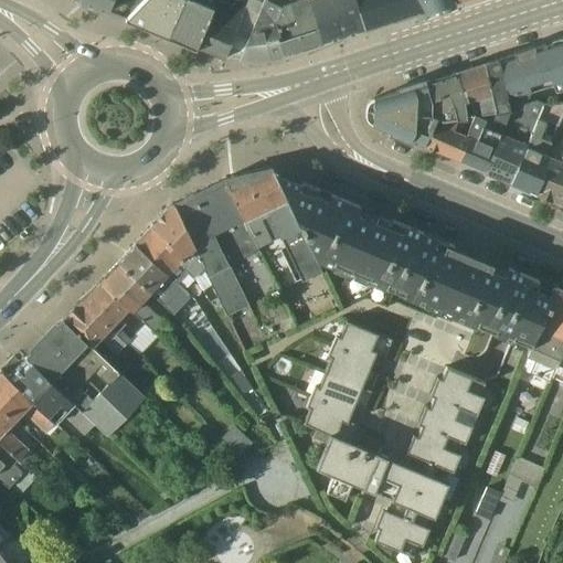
[(117,6),(121,0),(75,0),(75,2),(106,16),(112,2),(117,6)]
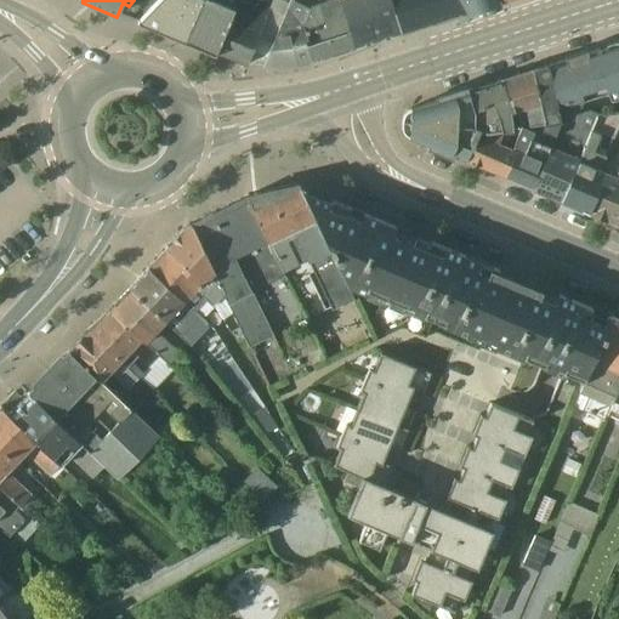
[(162,35),(179,0),(164,0),(138,26),(162,35)]
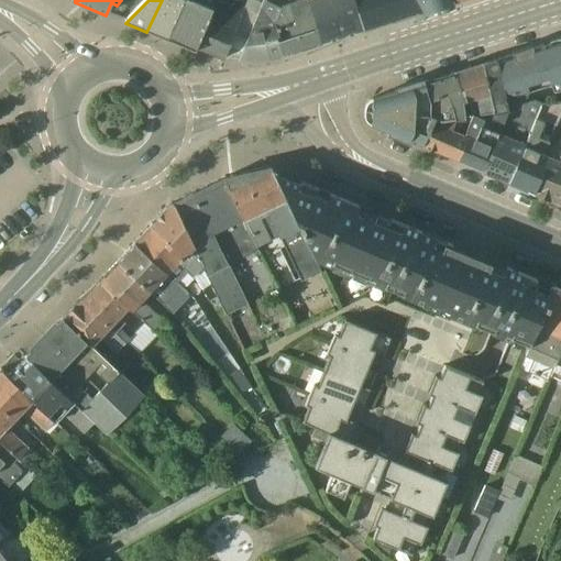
[(162,0),(146,32),(168,41),(185,0),(162,0)]
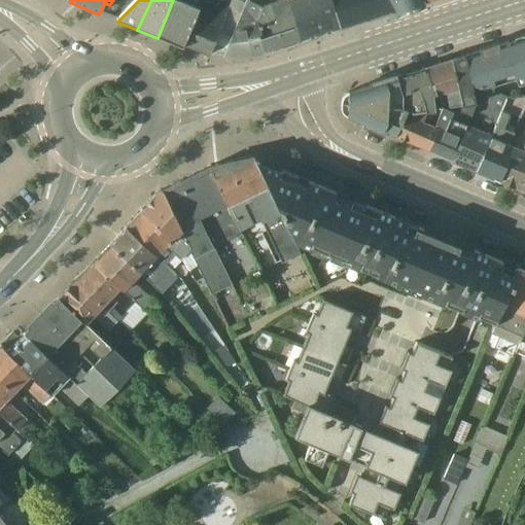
[(183,49),(184,47),(204,0),(173,0),(158,38),(183,49)]
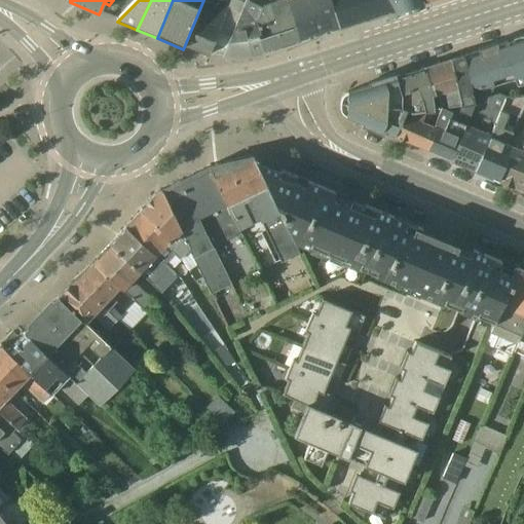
[(210,58),(219,34),(230,7),(223,5),(225,0),(214,0),(212,5),(207,3),(208,0),(211,1),(211,0),(203,0),(184,47),(210,58)]
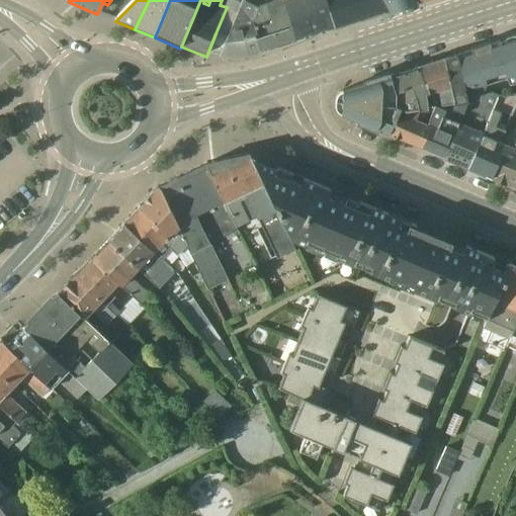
[(216,33),(228,38),(245,0),(231,0),(231,1),(230,0),(227,7),(216,33)]
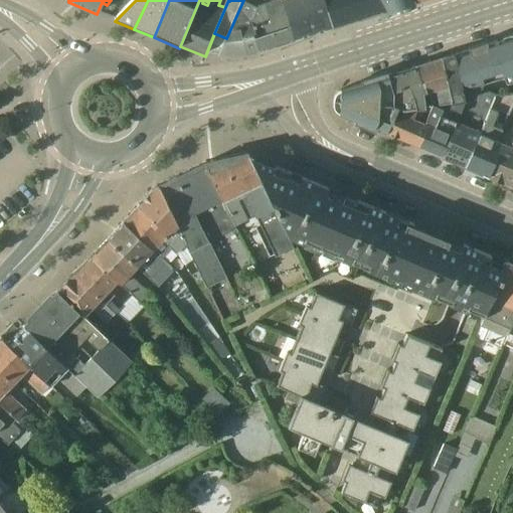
[(257,34),(251,22),(258,7),(261,0),(243,0),(226,38),(218,57),(247,56),(259,52),(253,34),(257,34)]
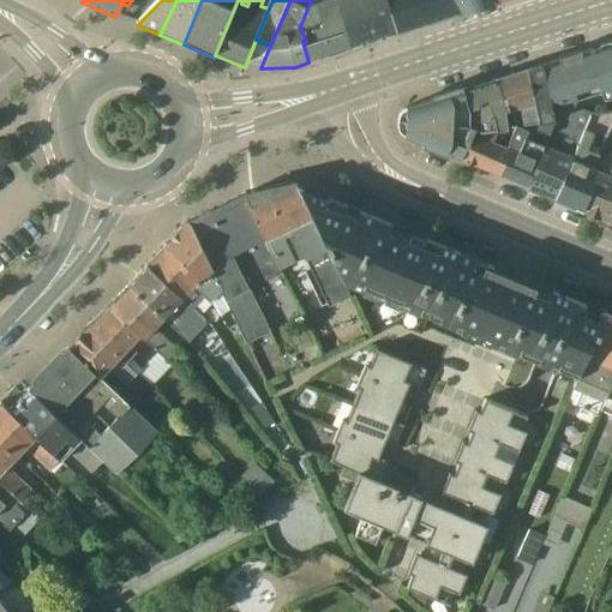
[(309,63),(352,48),(336,0),(333,0),(307,9),(300,27),(306,41),(303,41),(309,63)]
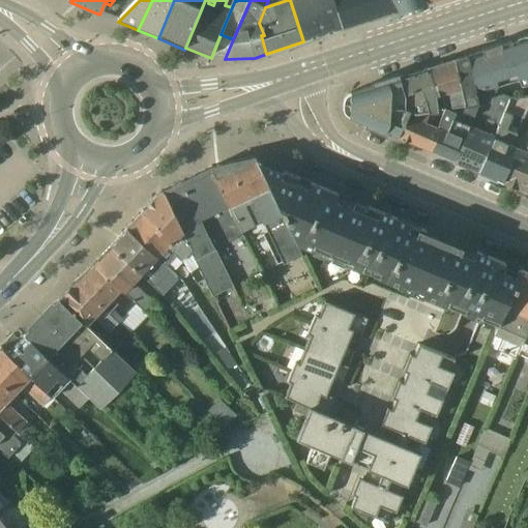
[(290,0),(303,41),(343,29),(332,0),(290,0)]
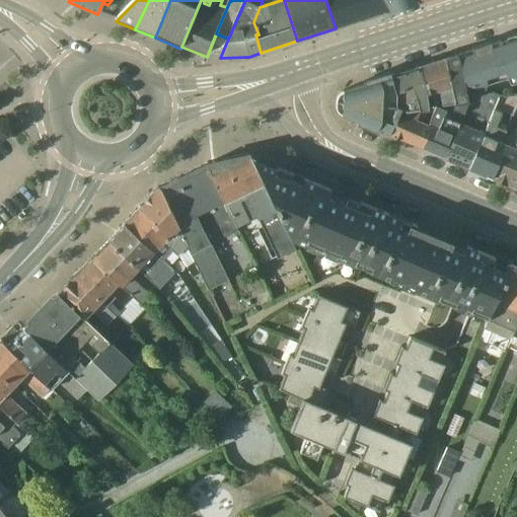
[(325,0),(336,28),(363,19),(356,0),(325,0)]
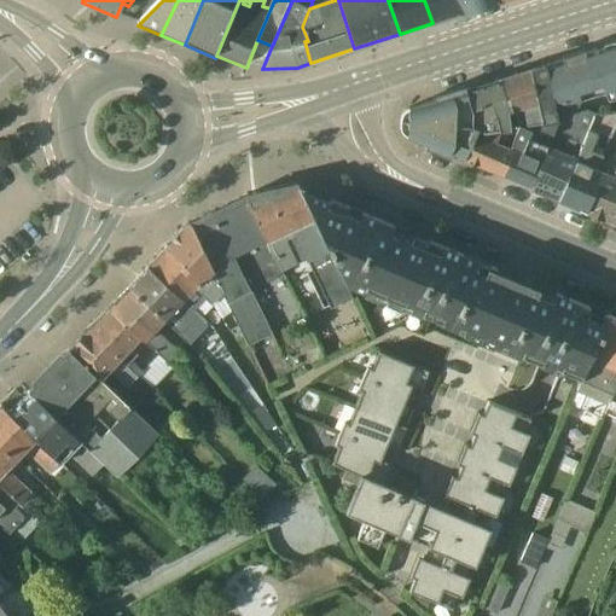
[(424,0),(433,23),(464,13),(457,0),(424,0)]
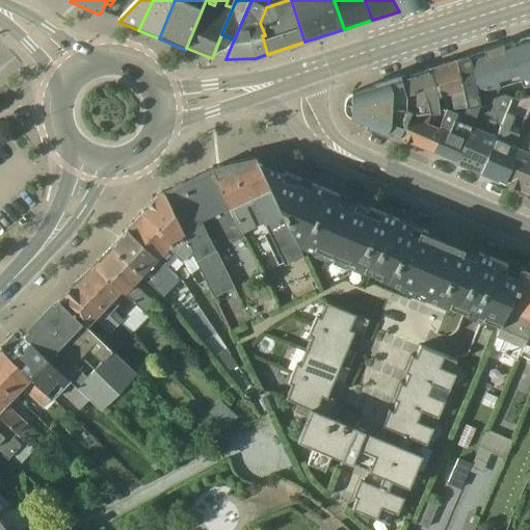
[(393,0),(399,11),(431,2),(429,0),(393,0)]
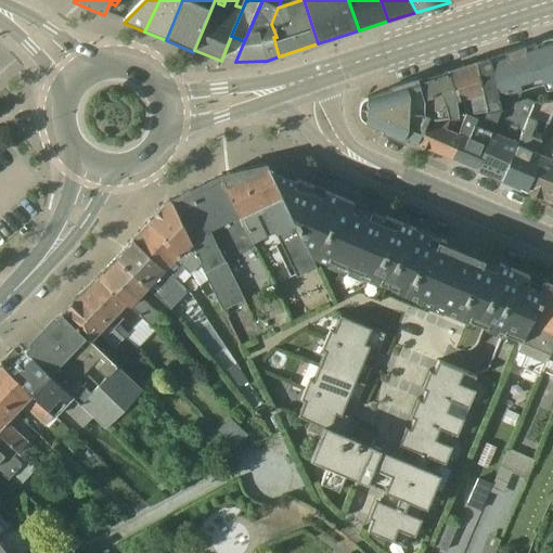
[(552,41),(490,61),(498,92),(519,99),(522,91),(552,81),(552,41)]
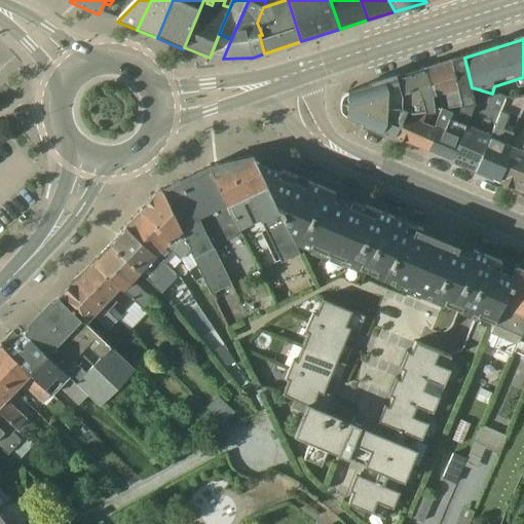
[(472,87),(464,58),(445,64),(461,106),(459,112),(470,117),(476,104),(472,87)]
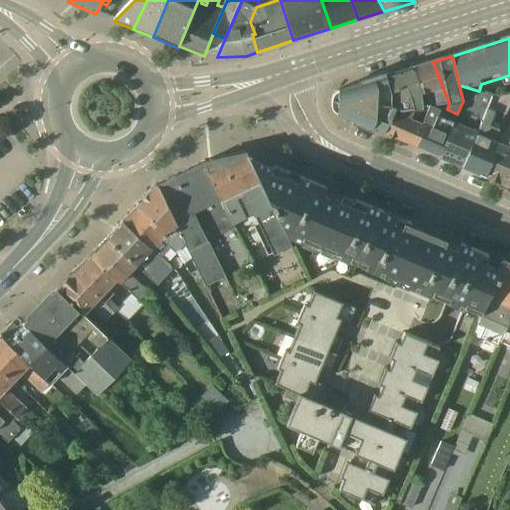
[(433,62),(413,68),(424,93),(425,95),(432,93),(436,105),(449,103),(433,62)]
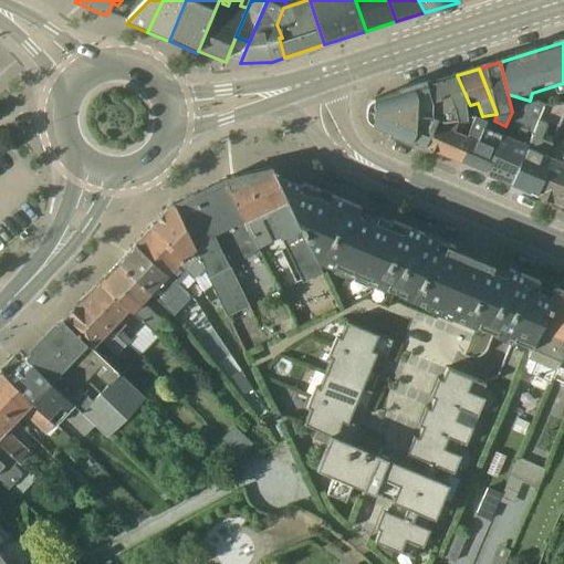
[(457,75),(427,85),(434,102),(450,96),(456,108),(457,121),(467,118),(466,103),(469,103),(457,75)]
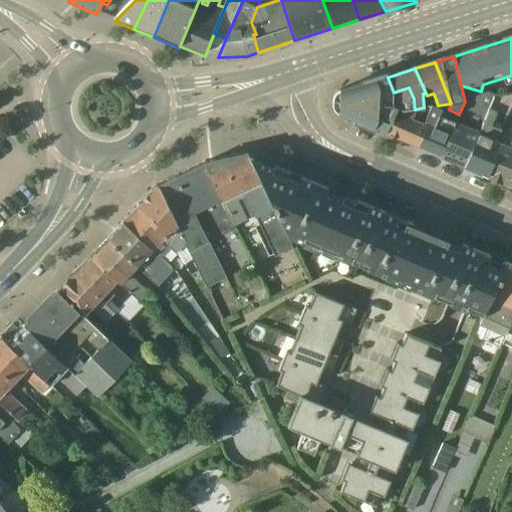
[(394,92),(388,77),(337,93),(336,113),(354,121),(353,125),(374,135),(376,131),(386,135),(398,109),(404,110),(415,109),(414,98),(409,87),(394,92)]
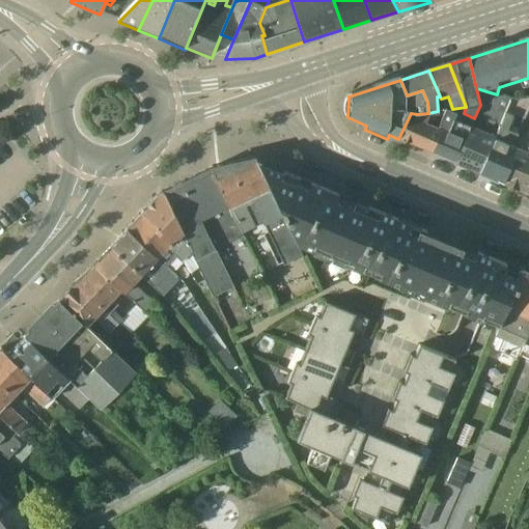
[(476,88),(480,105),(474,118),(456,163),(481,173),(510,101),(511,99),(497,94),(476,88)]
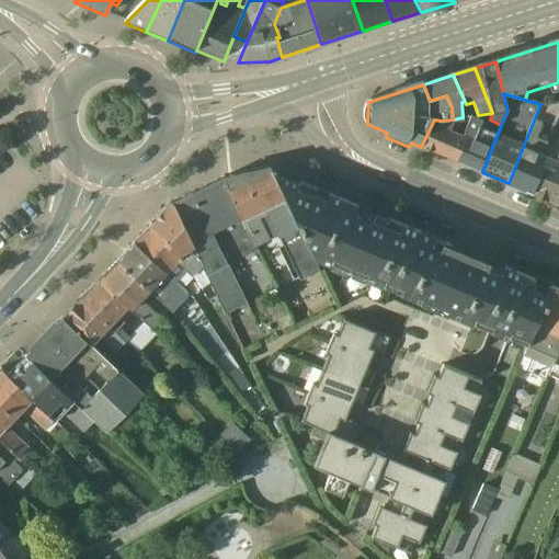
[(555,127),(558,117),(558,104),(539,106),(509,183),(531,194),(547,156),(543,153),(548,143),(536,138),(544,122),(555,127)]
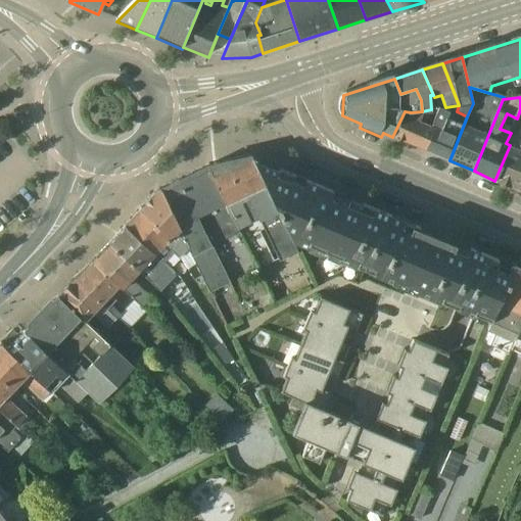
[(425,150),(450,160),(467,116),(457,111),(459,105),(445,107),(425,150)]
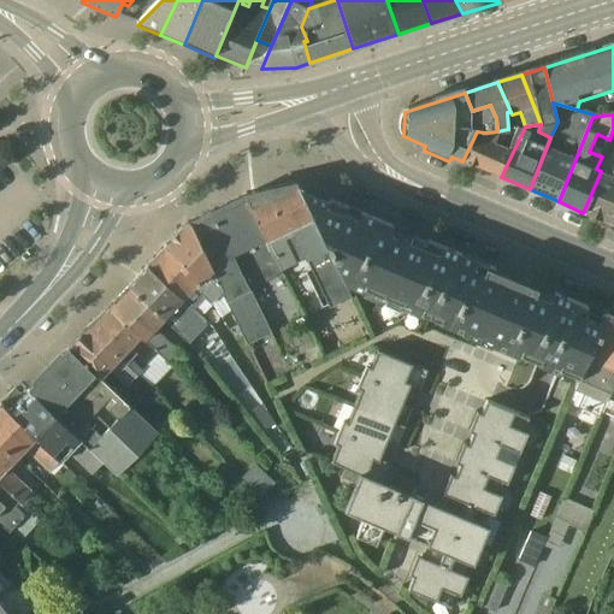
[(462,161),(501,177),(525,127),(508,129),(497,131),(484,133),(477,130),(477,131),(462,161)]
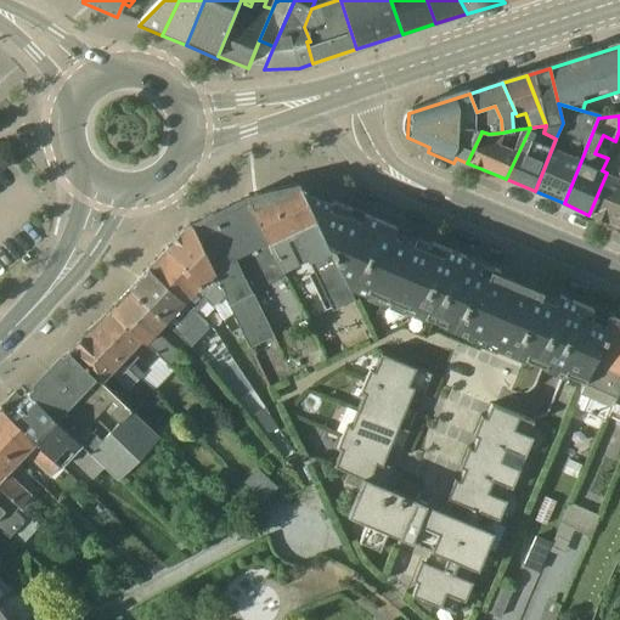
[(619,155),(618,158),(614,157),(607,173),(589,215),(619,227),(619,155)]
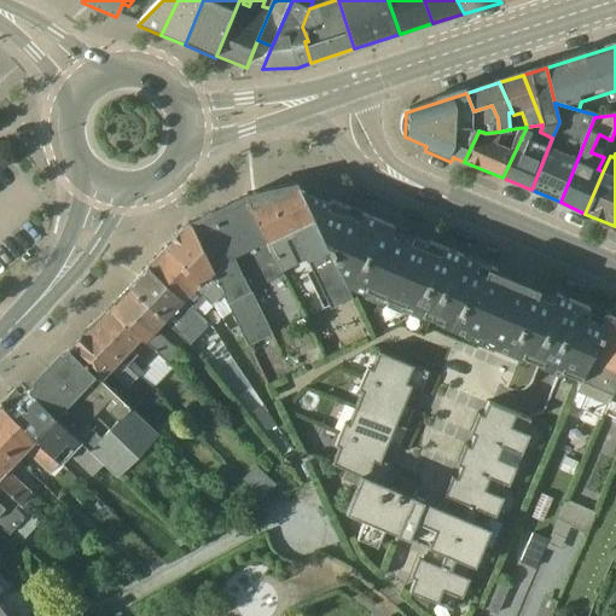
[(353,300),(347,285),(309,204),(298,187),(297,186),(267,193),(289,243),(296,240),(307,262),(331,311),(353,300)]
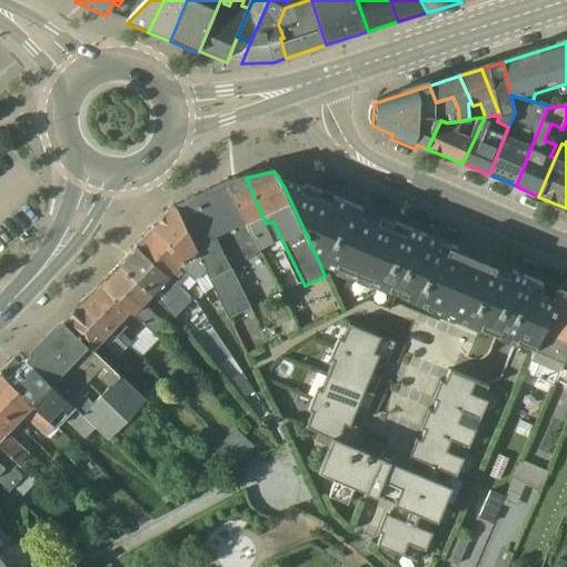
[(428,312),(443,319),(468,258),(456,252),(457,251),(344,204),(302,187),(275,172),(285,188),(319,262),(337,270),(336,272),(348,278),(350,276),(357,278),(356,281),(368,287),(369,284),(389,292),(390,290),(405,296),(404,300),(429,310),(428,312)]
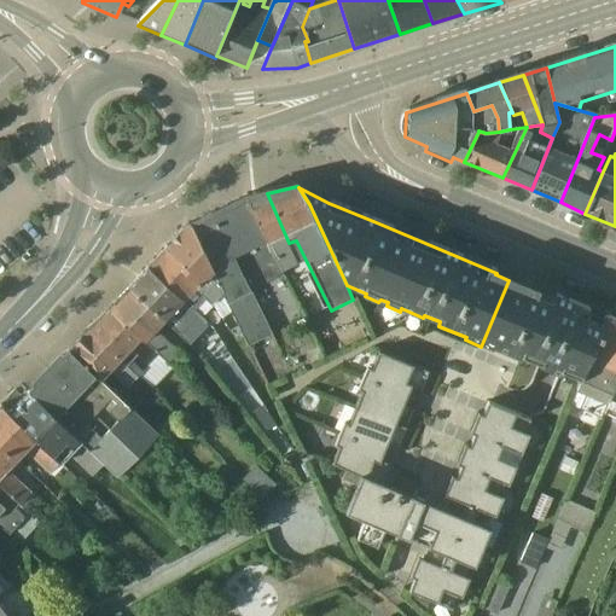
[(282,274),(300,267),(289,243),(267,193),(247,198),(282,274)]
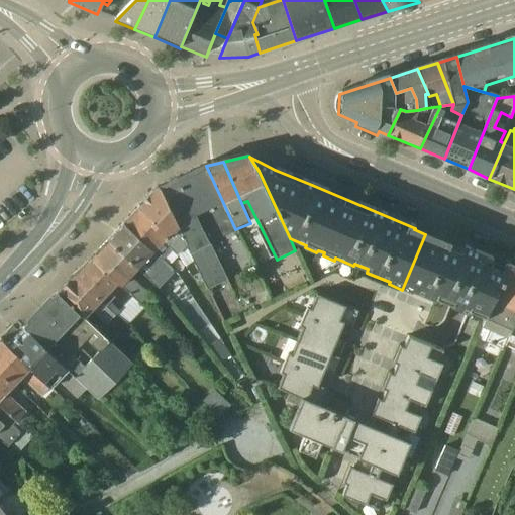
[(237,232),(235,229),(206,166),(183,178),(211,244),(237,232)]
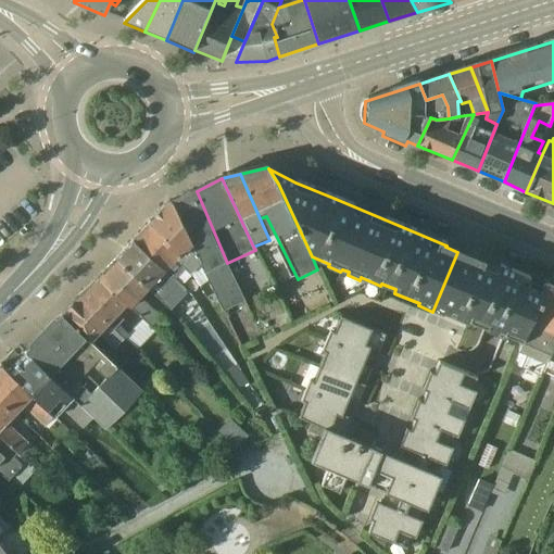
[(246,302),(227,263),(197,191),(172,203),(209,282),(224,313),(246,302)]
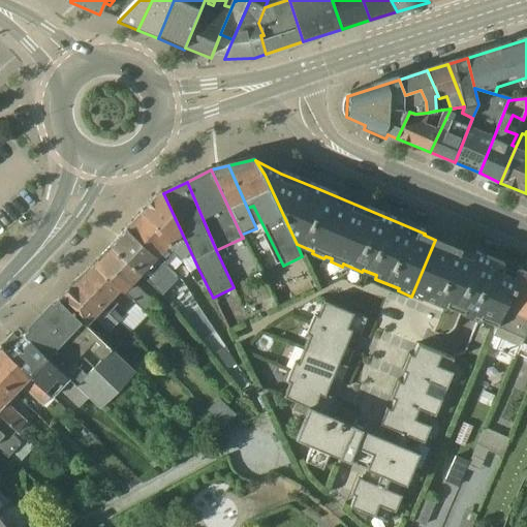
[(198,269),(163,193),(162,192),(144,212),(144,213),(157,225),(153,229),(169,247),(168,249),(177,257),(181,261),(189,275),(198,269)]
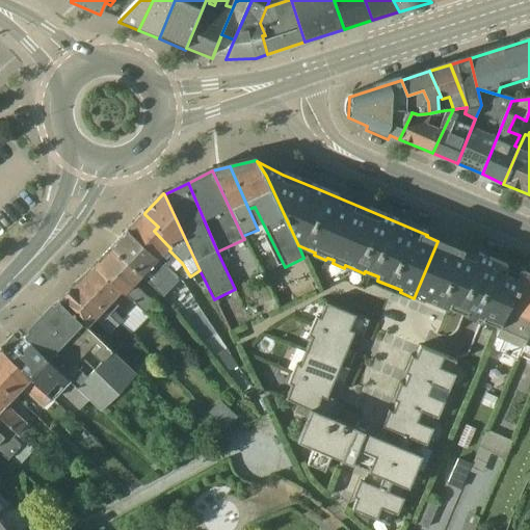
[(255,207),(248,209),(258,230),(264,226),(255,207)]
